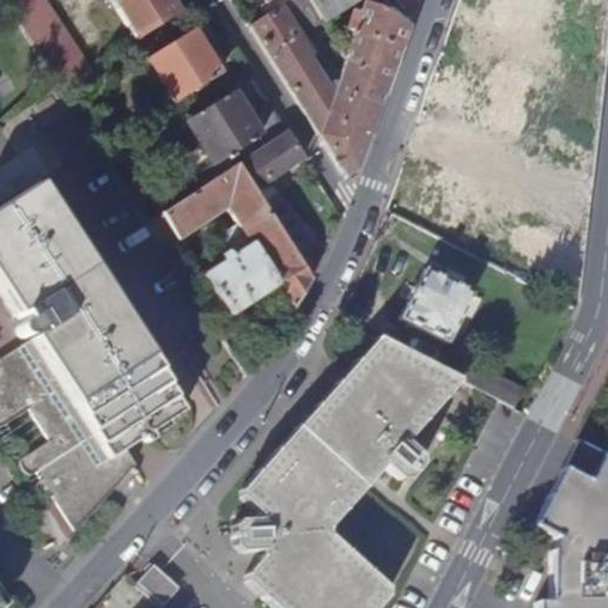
[(58,14),(48,0),(7,0),(29,32),(58,14)]
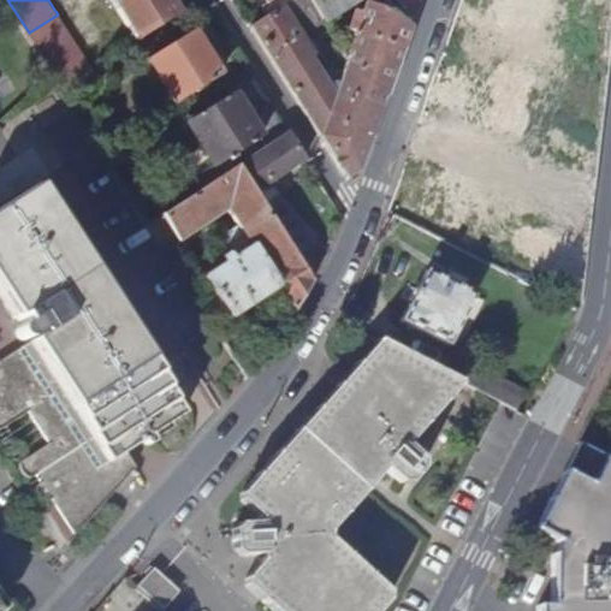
[(116,0),(140,36),(184,10),(178,0),(116,0)]
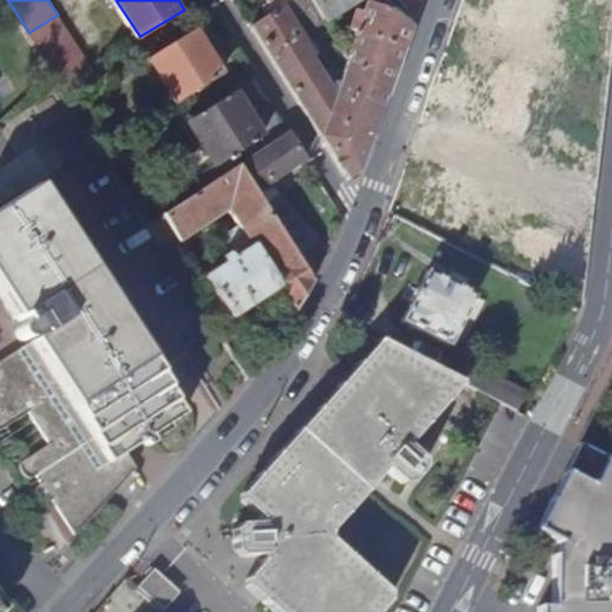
[(309,31),(287,0),(269,12),(254,22),(304,103),(351,178),(366,168),(375,143),(387,106),(353,54),(337,99),(301,43),(306,41),(302,35),(309,31)]
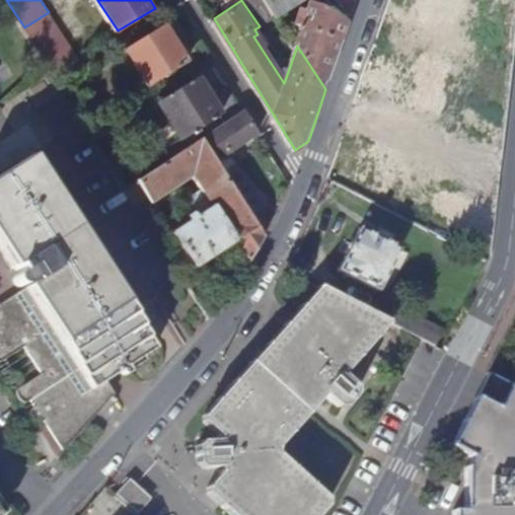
[(223,5),(226,10),(241,0),(226,0),(225,1),(223,5)]
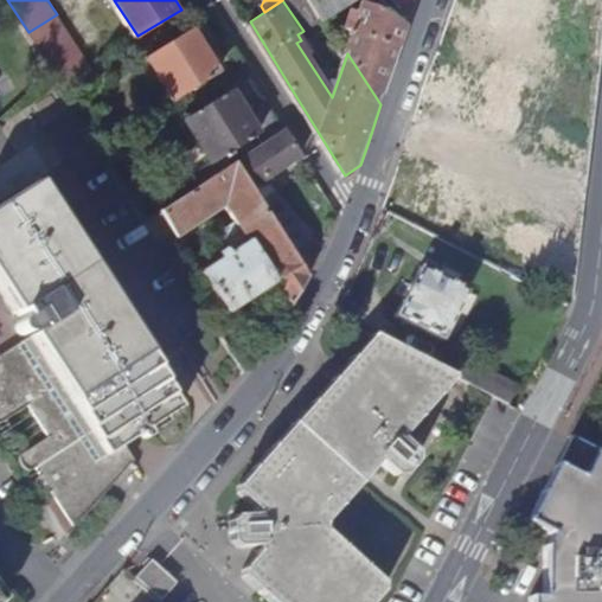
[(303,31),(322,18),(321,15),(311,0),(282,0),(303,31)]
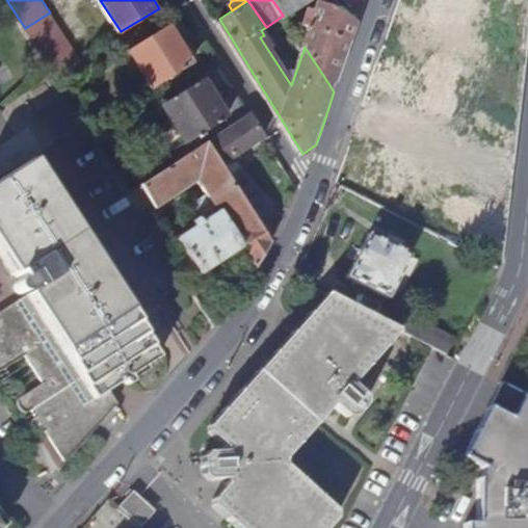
[(272,0),(282,14),(300,0),(272,0)]
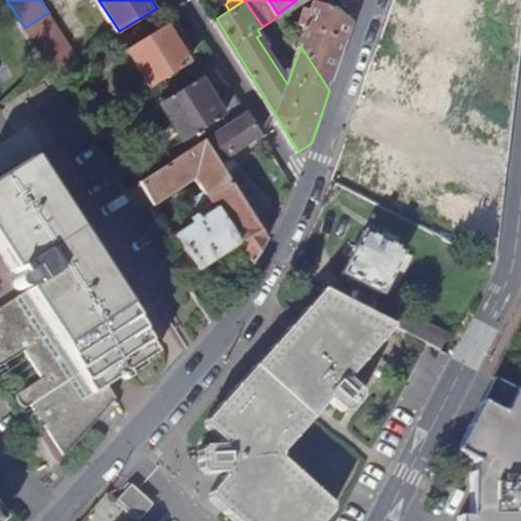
[(347,0),(357,11),(361,0),(347,0)]
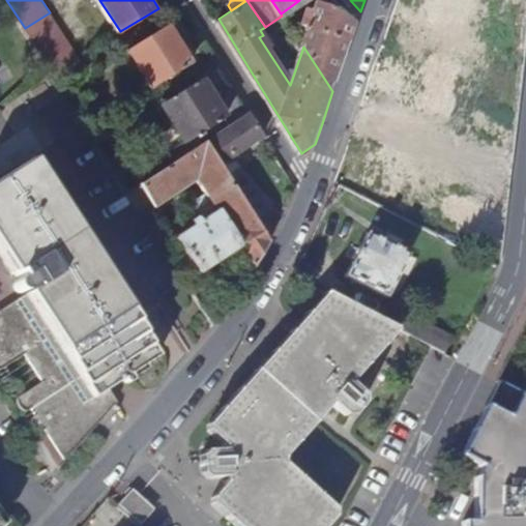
[(318,4),(303,47),(332,91),(348,48),(357,21),(347,15),(318,4)]
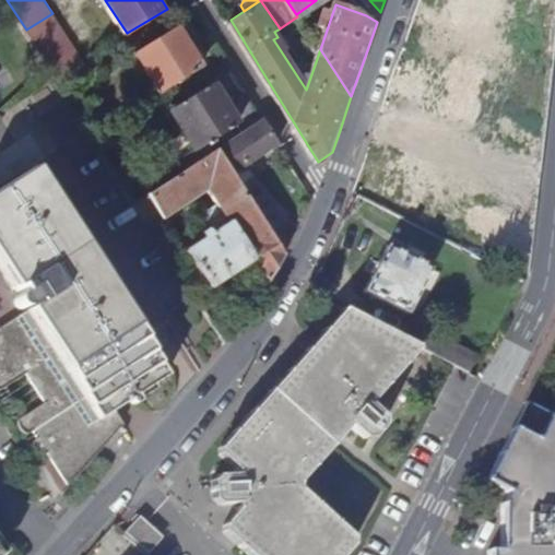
[(89,69),(52,13),(26,30),(50,66),(63,85),(89,69)]
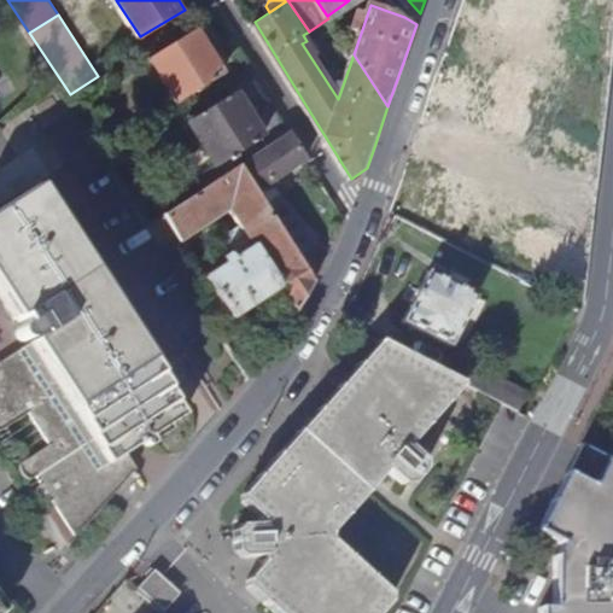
[(152,57),(180,100),(225,73),(197,29),(152,57)]
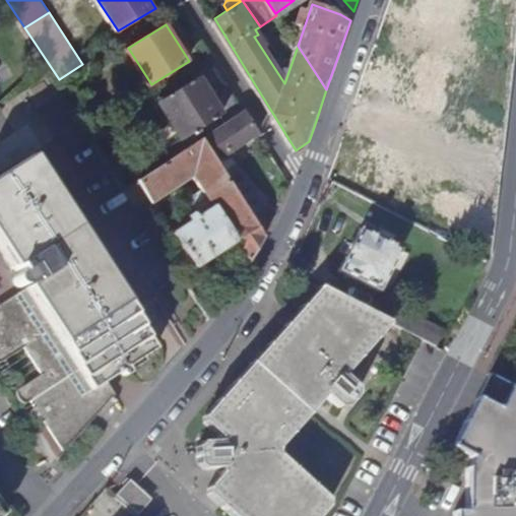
[(217,118),(222,125),(246,109),(232,88),(213,100),(198,78),(162,101),(186,139),(217,118)]
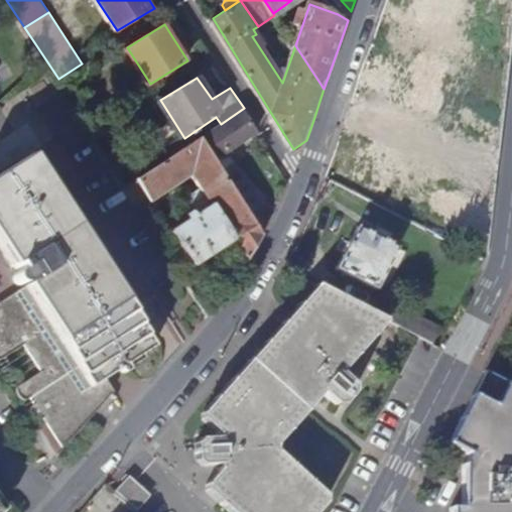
[(217,158),(258,131),(244,108),(221,124),(203,136),(217,158)]
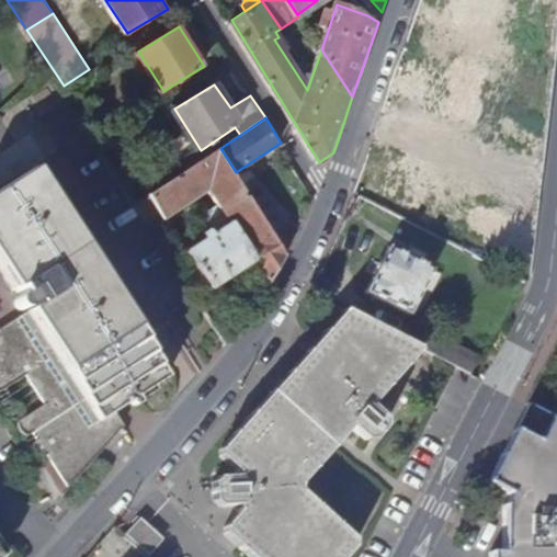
[(257,259),(272,281),(287,254),(236,172),(220,148),(139,202),(156,226),(213,189),(217,195),(222,202),(204,213),(214,227),(207,230),(211,237),(192,249),(215,285),(257,259)]
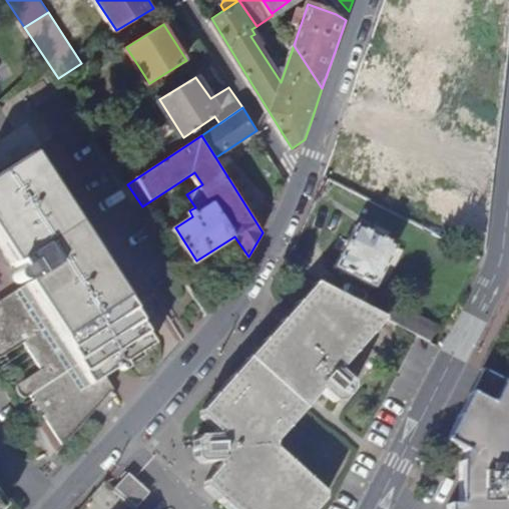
[(29,285),(0,303),(0,356),(61,449),(67,444),(116,390),(108,377),(156,343),(75,215),(35,153),(0,175),(0,238),(17,265),(20,263),(24,270),(21,271),(29,285)]
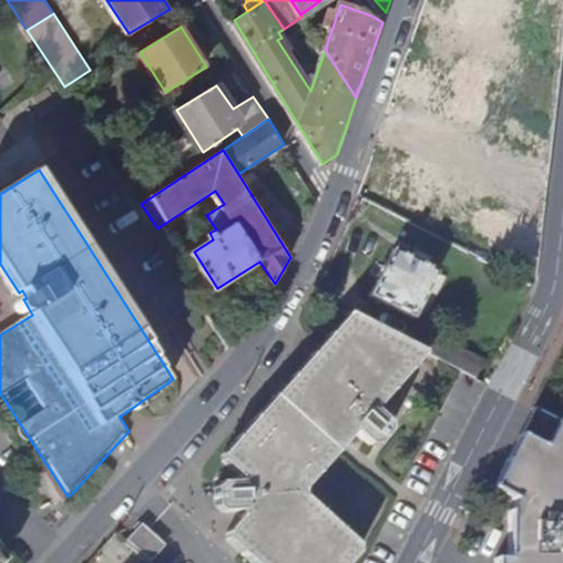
[(488,232),(474,225),(469,237),(480,243),(488,232)]
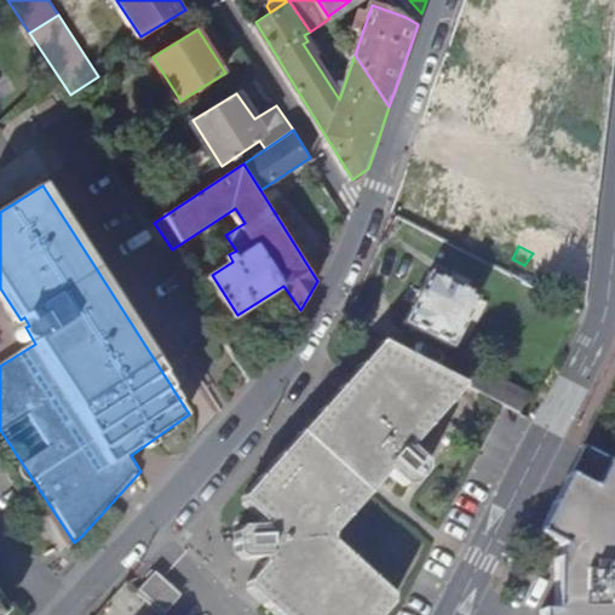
[(408,321),(455,345),(481,294),(435,271),(408,321)]
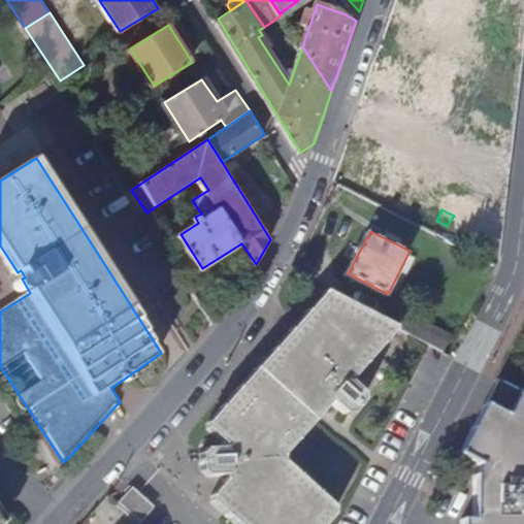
[(353,381),(401,326),(387,320),(328,290),(312,307),(211,421),(211,429),(226,441),(225,447),(209,448),(203,455),(203,471),(209,478),(227,477),(228,482),(215,496),(215,505),(235,523),(329,523),(336,516),(337,509),(287,465),(287,455),(334,402),(347,414),(355,414),(366,400),(366,392),(353,381)]
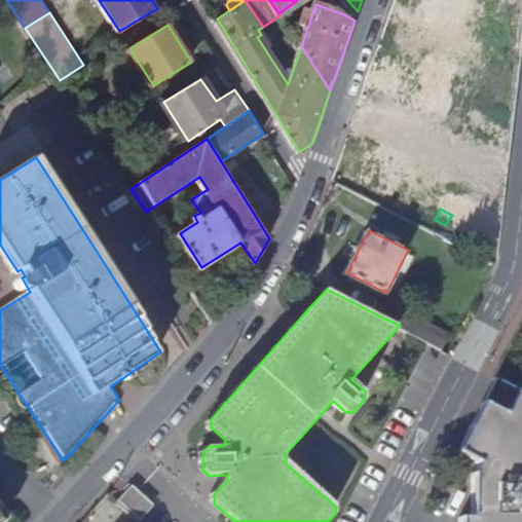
[(395,301),(385,319),(400,325),(432,342),(444,348),(453,330),(395,301)]
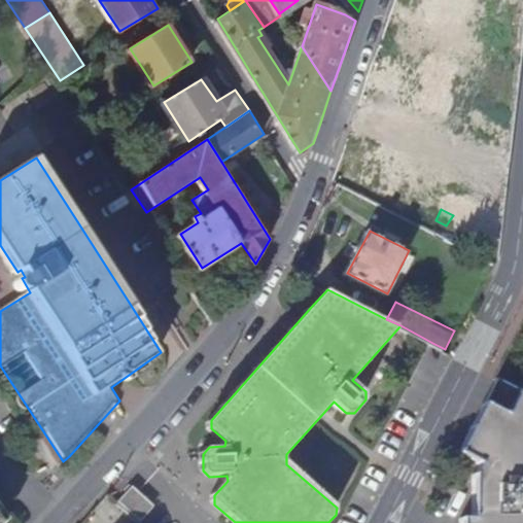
[(522,388),(500,377),(463,450),(485,460),(479,472),(478,517),(465,516),(464,522),(522,522),(522,388)]
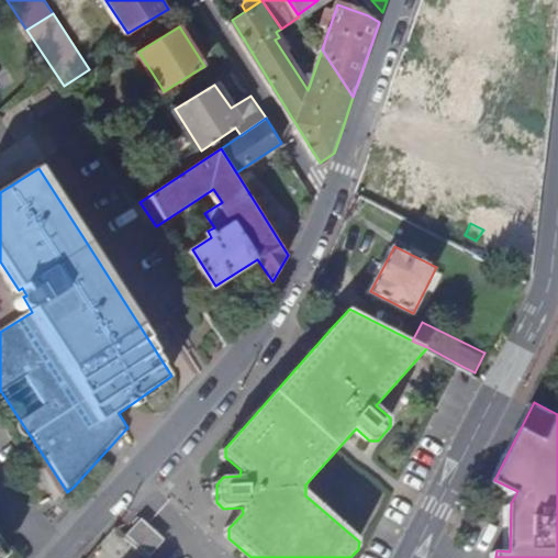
[(144,515),(130,531),(153,551),(166,537),(144,515)]
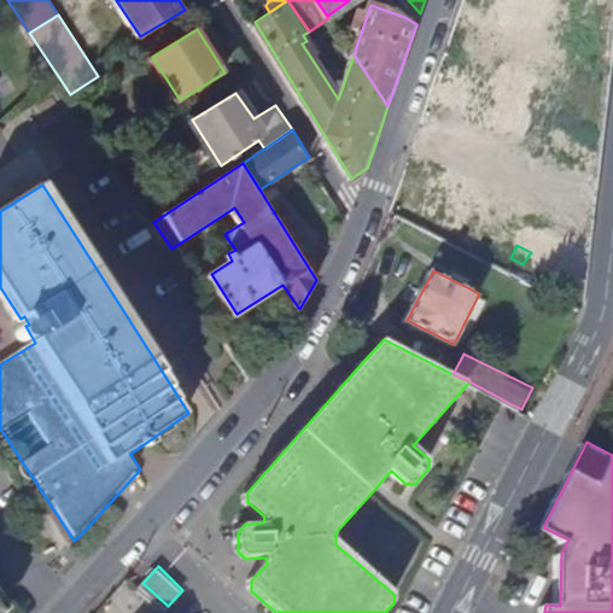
[(0,612),(11,605),(0,588),(0,612)]
